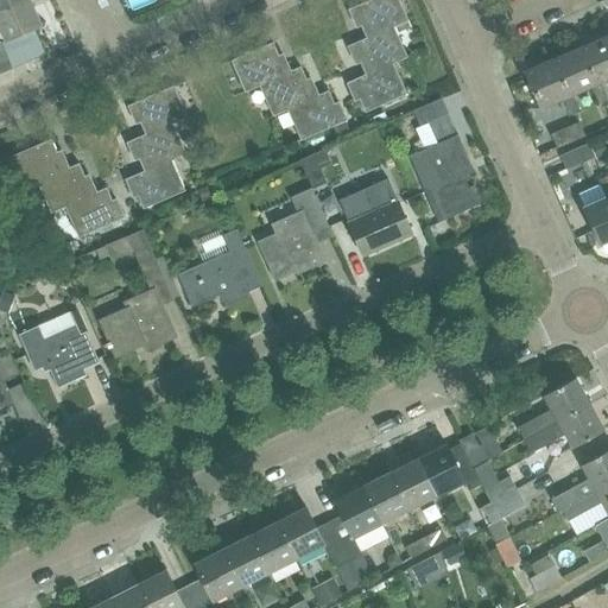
[(0,0),(0,11),(25,0),(0,0)]
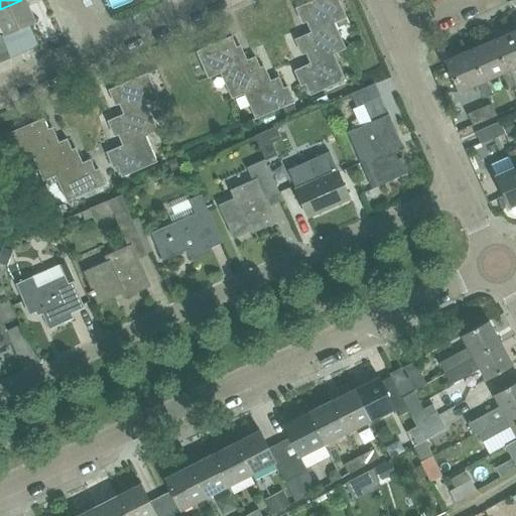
[(26,0),(21,0),(0,9),(0,25),(4,35),(35,22),(26,0)]
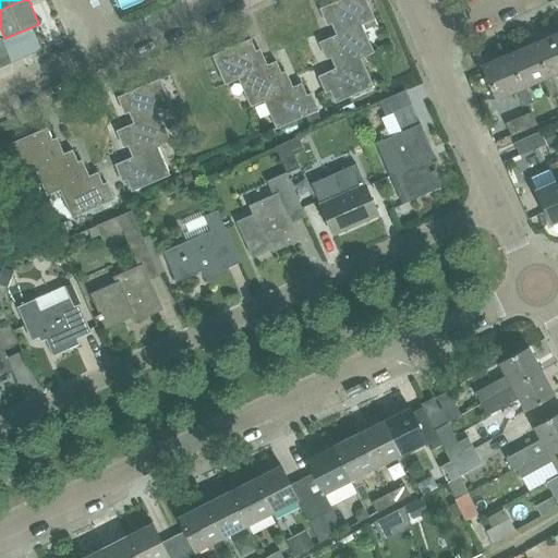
[(362,25),(375,20),(366,0),(340,0),(319,10),(325,21),(329,20),(337,35),(337,36),(362,25)]
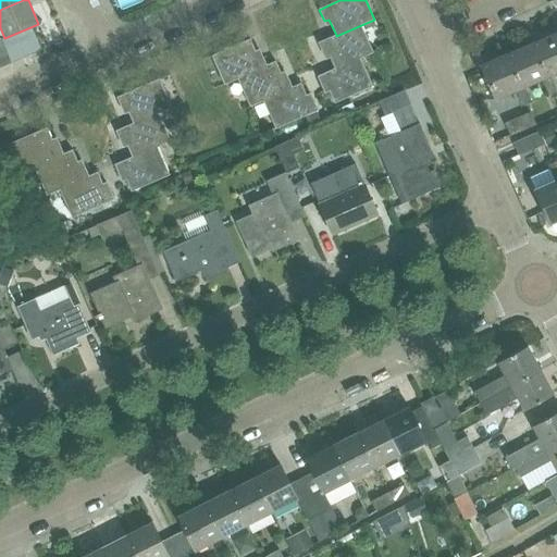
[(336,36),(336,35),(319,44),(323,54),(327,52),(335,69),(335,70),(360,59),(361,59),(373,53),(361,25),(336,36)]
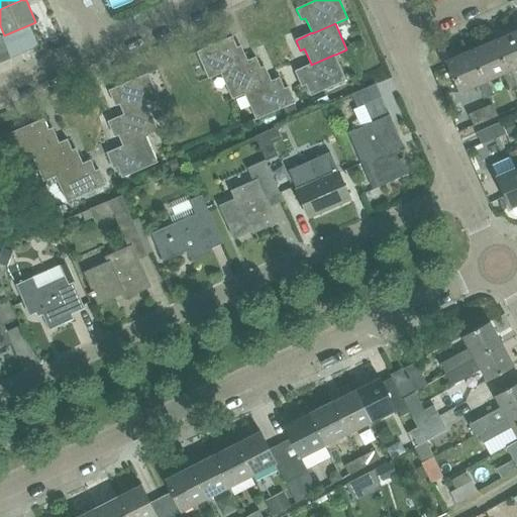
[(516,32),(516,31),(493,41),(507,73),(503,75),(510,89),(516,85),(511,71),(516,68),(516,32)]
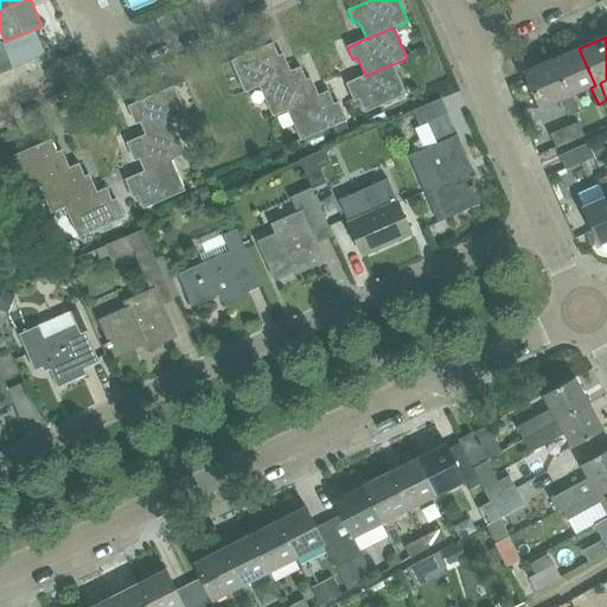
[(0,74),(12,69),(1,43),(0,43),(0,74)]
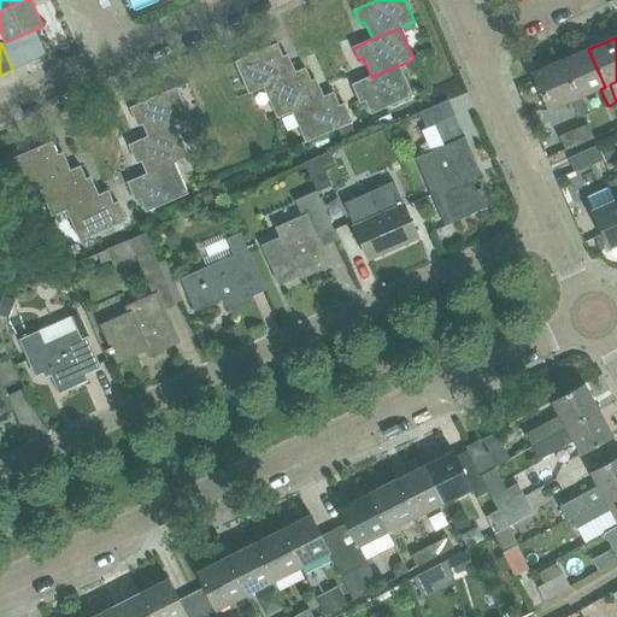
[(295,74),(295,72),(291,60),(286,63),(277,43),(235,63),(250,95),(266,88),(266,87),(295,74)]
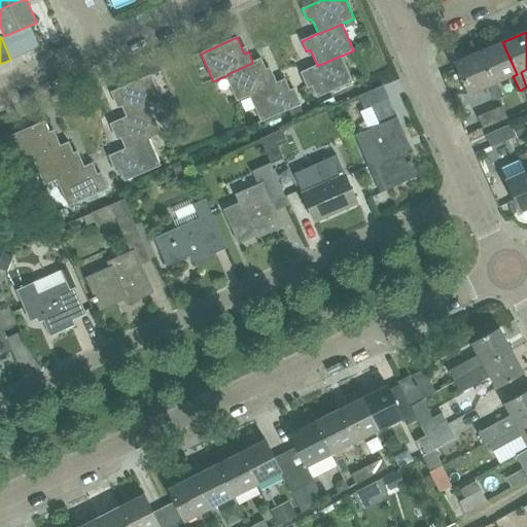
[(502,42),(479,53),(493,84),(489,86),(496,101),(503,98),(497,82),(513,76),(517,74),(502,42)]
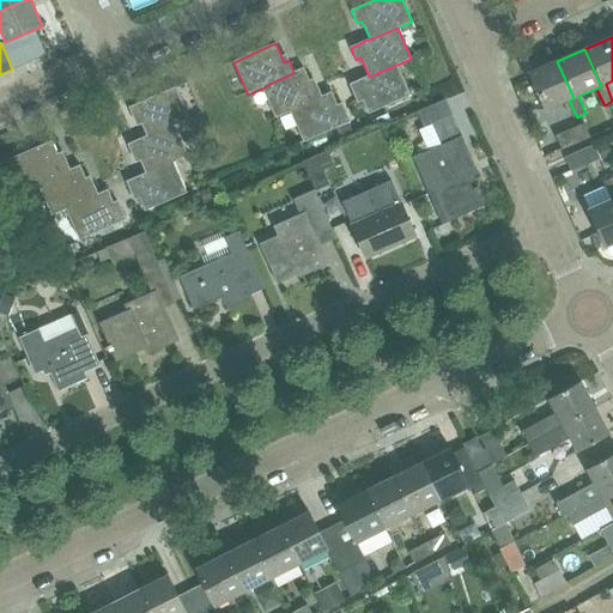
[(574,98),(557,61),(528,73),(545,110),(569,101),(574,98)]
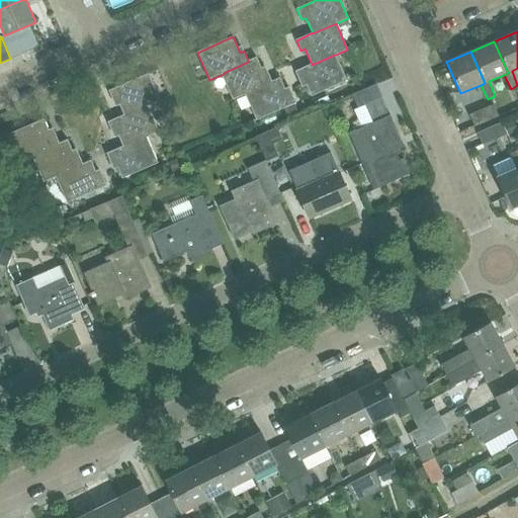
[(347,81),(336,55),(335,55),(312,65),(312,64),(295,71),(300,82),(305,80),(312,96),(347,81)]
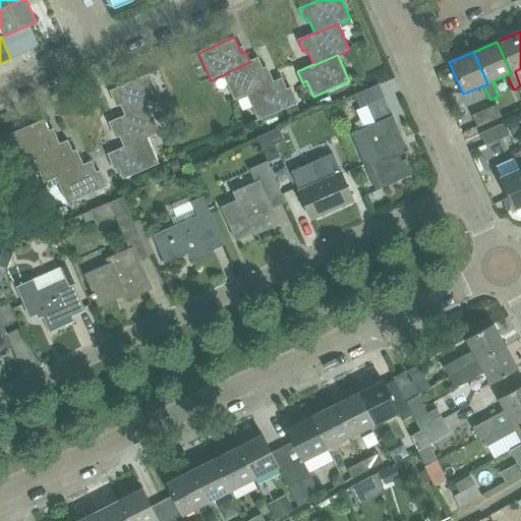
[(225,73),(225,74),(236,99),(246,95),(274,81),(269,72),(266,74),(257,57),(249,61),(249,62),(225,73)]
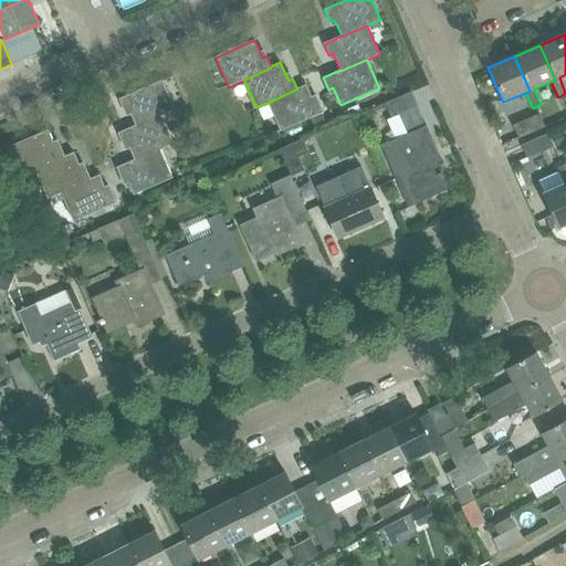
[(176,111),(171,101),(163,81),(119,100),(124,111),(128,108),(136,126),(161,116),(176,111)]
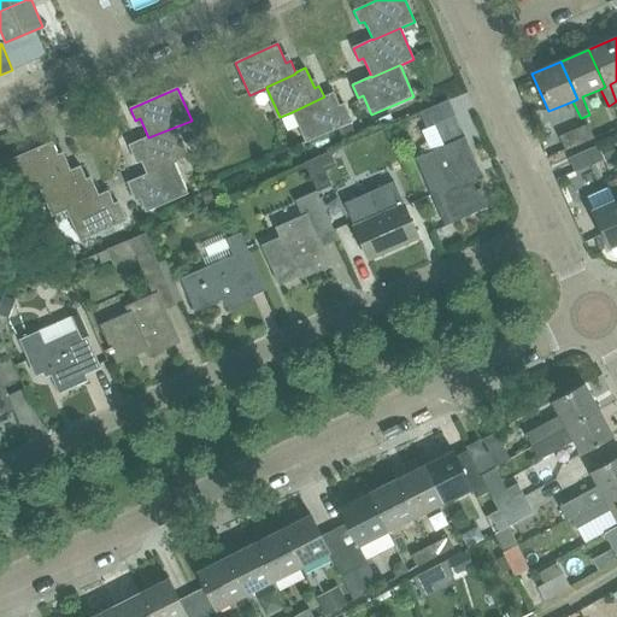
[(324,97),(292,112),(306,144),(338,129),(351,124),(353,123),(347,110),(342,112),(334,93),(324,97)]
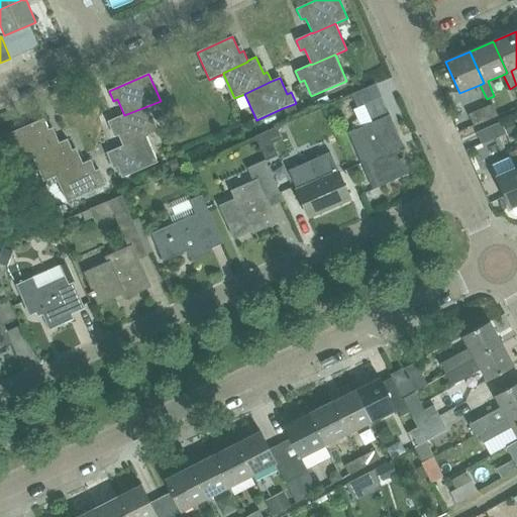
[(357,92),(351,95),(356,108),(364,105),(381,98),(382,97),(376,84),(357,92)]
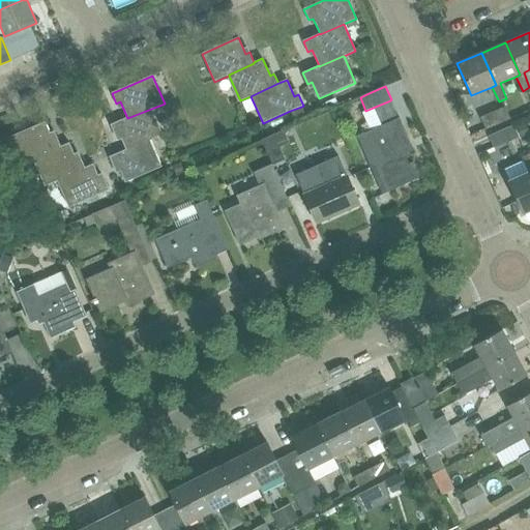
[(370,131),(357,137),(363,150),(372,169),(379,166),(390,190),(419,178),(404,145),(410,142),(400,118),(399,119),(390,100),(373,108),(365,111),(362,113),(370,131)]
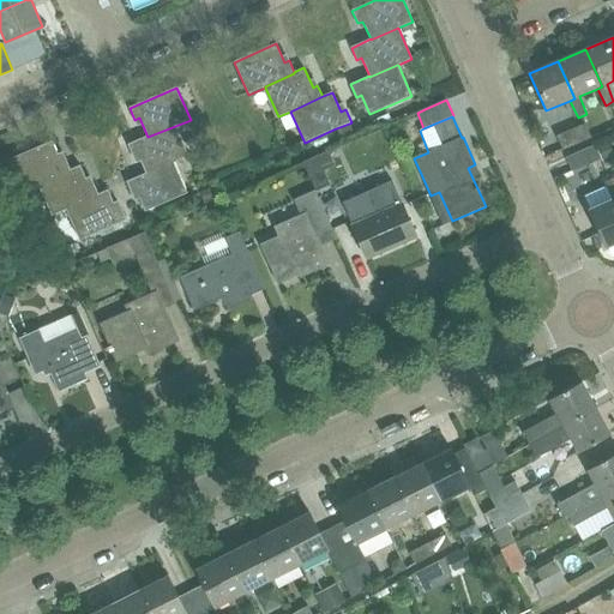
[(349,124),(336,128),(341,139),(354,133),(349,124)]
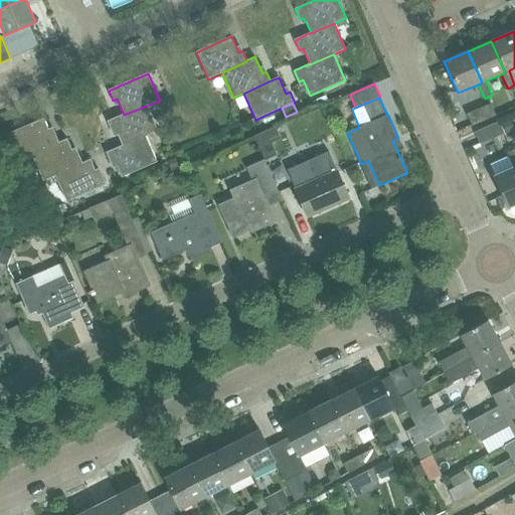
[(467,115),(472,126),(496,116),(491,104),(467,115)]
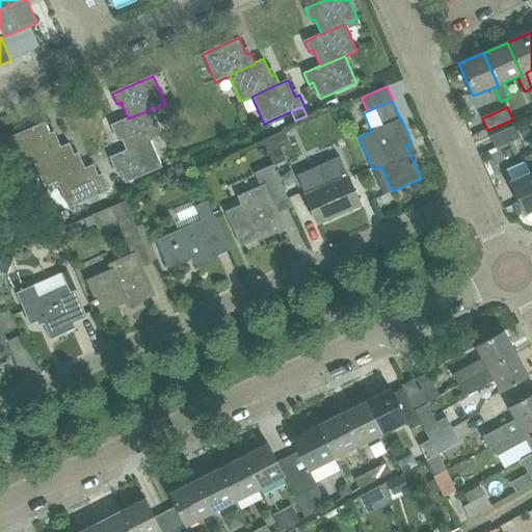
[(163,136),(152,109),(128,118),(111,126),(115,136),(120,135),(127,151),(152,140),(152,141),(163,136)]
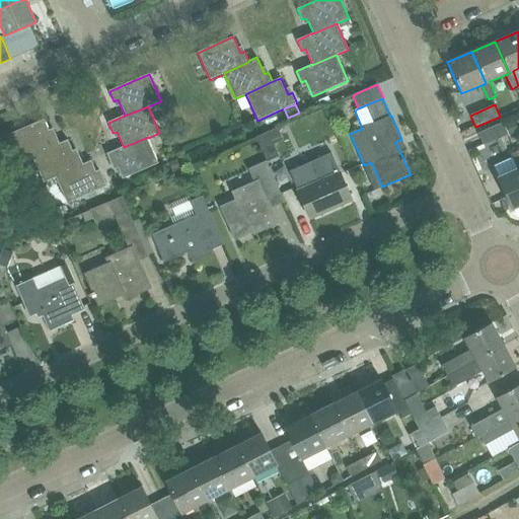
[(60,144),(59,144),(55,134),(52,136),(45,120),(9,135),(21,162),(33,157),(33,155),(60,144)]
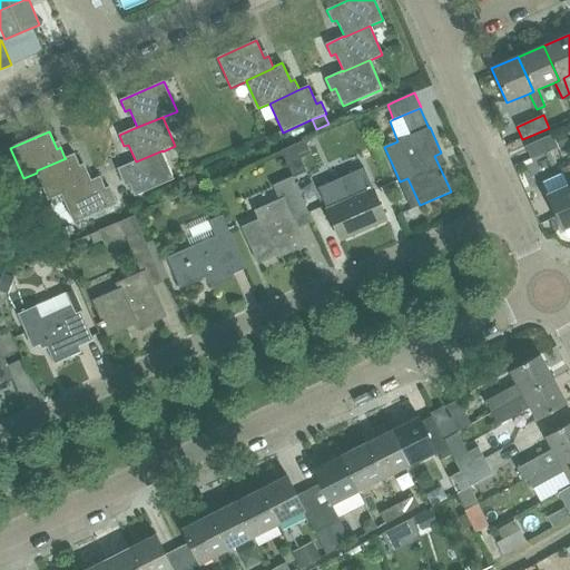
[(564,133),(553,137),(558,148),(559,149),(569,145),(564,133)]
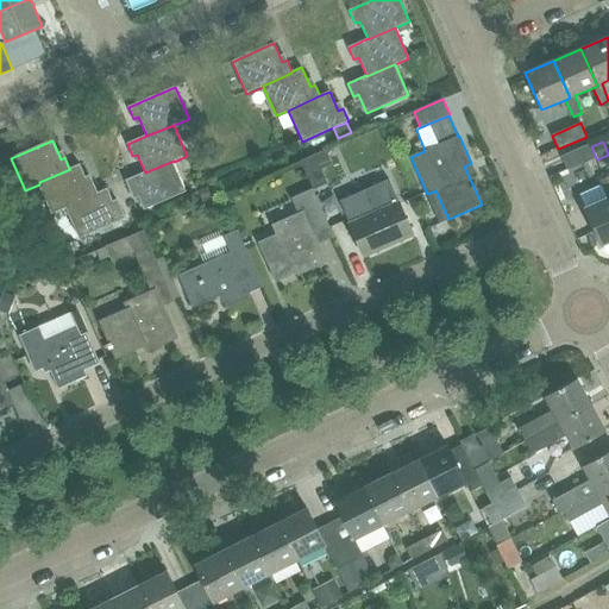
[(596,158),(591,146),(590,144),(562,156),(567,170),(596,158)]
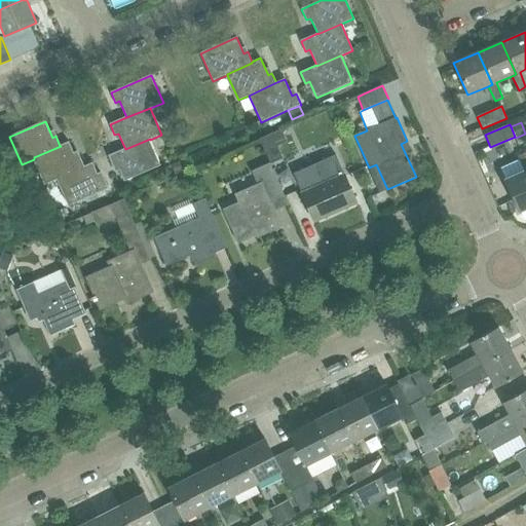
[(282,159),(275,147),(287,142),(282,130),(270,136),(260,140),(271,164),(282,159)]
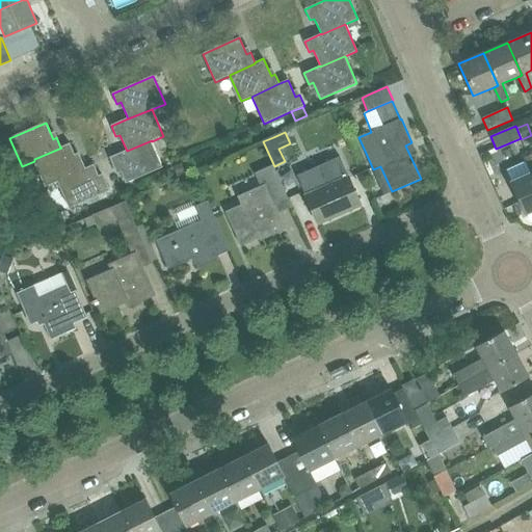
[(152,140),(127,151),(110,158),(114,168),(118,167),(126,184),(163,167),(152,141),(152,140)]
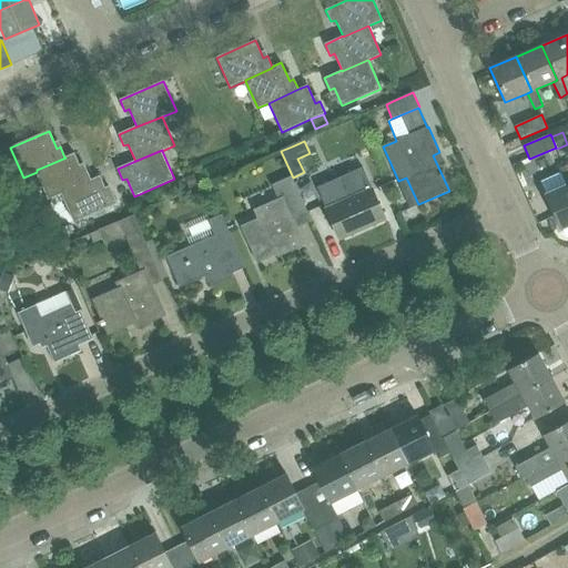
[(37,170),(37,172),(49,200),(63,194),(62,193),(91,181),(91,180),(87,169),(82,171),(74,153),(64,158),(66,158),(37,170)]
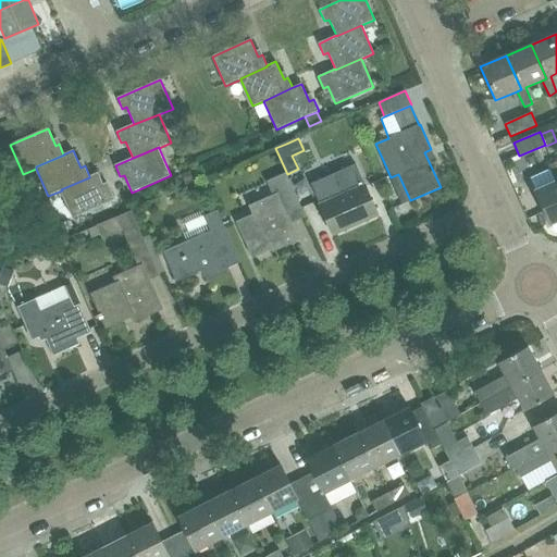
[(549,225),(556,221),(556,163),(556,162),(549,165),(556,182),(534,190),(549,225)]
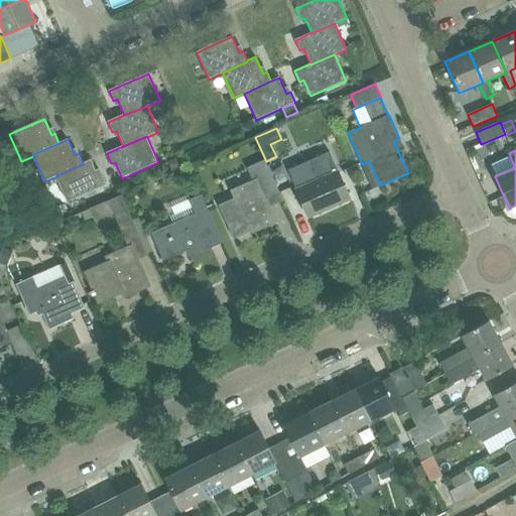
[(350,200),(330,152),(287,170),(308,218),(350,200)]
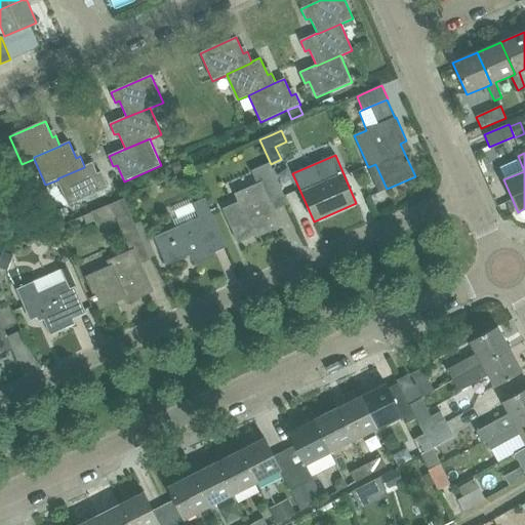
[(92,162),(84,166),(84,167),(57,178),(58,179),(69,205),(108,189),(104,177),(99,179),(92,162)]
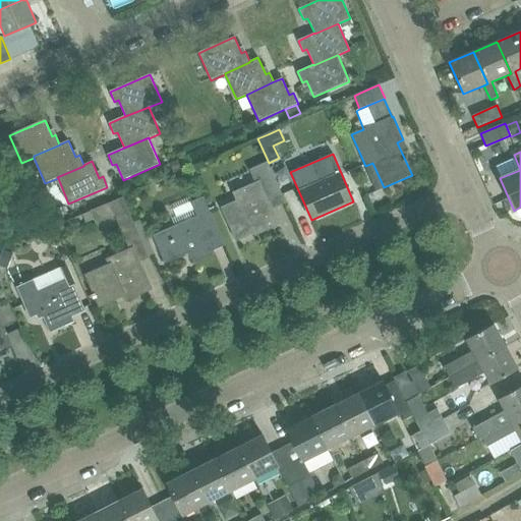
[(181,169),(178,161),(170,164),(173,172),(181,169)]
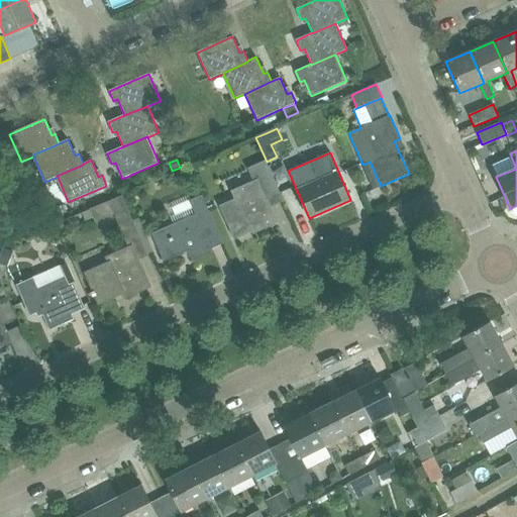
[(282,198),(267,162),(248,170),(254,182),(231,192),(235,200),(220,207),(234,239),(251,232),(252,234),(278,223),(269,204),(282,198)]
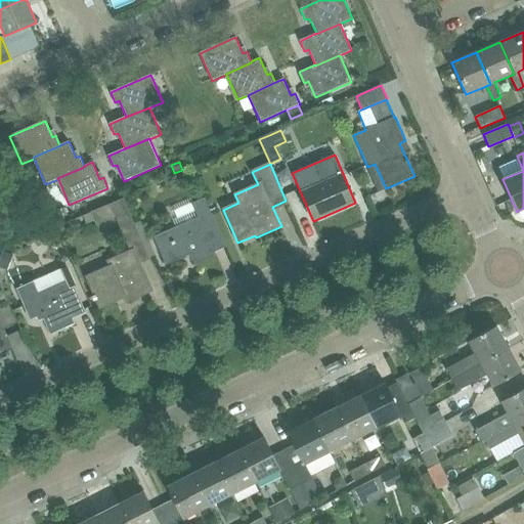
[(151,291),(139,264),(150,259),(140,235),(125,199),(85,216),(89,225),(96,221),(98,225),(116,217),(130,250),(105,261),(108,268),(87,277),(100,307),(124,297),(126,302),(151,291)]
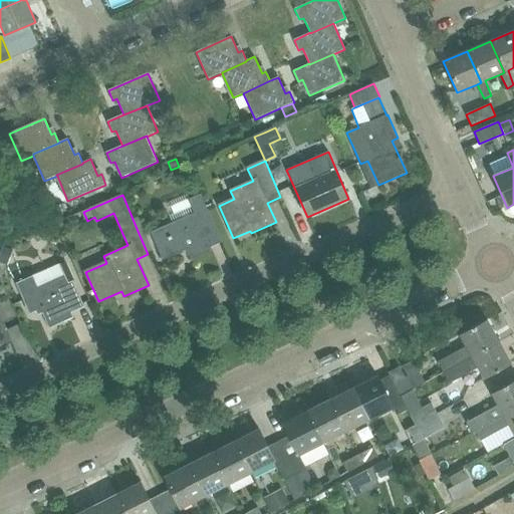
[(152,233),(155,241),(163,259),(187,249),(191,259),(212,250),(210,247),(221,242),(214,224),(201,196),(189,201),(195,214),(152,233)]
